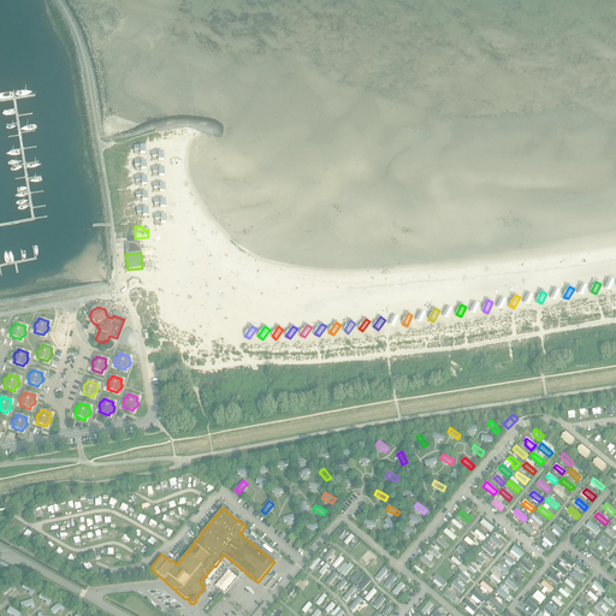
[(421,521),(410,515),(408,519),(419,526),(421,521)]
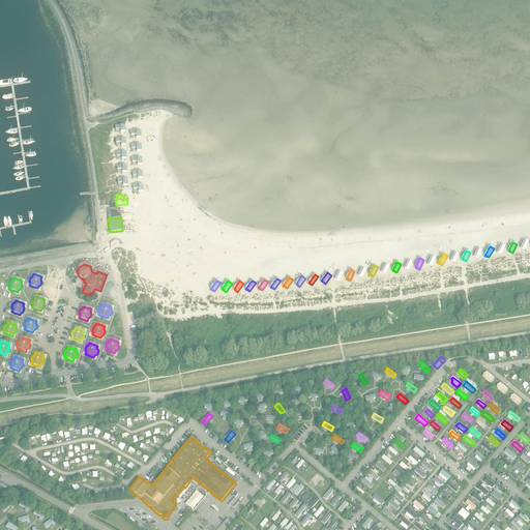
[(467,451),(459,443),(457,445),(465,453),(467,451)]
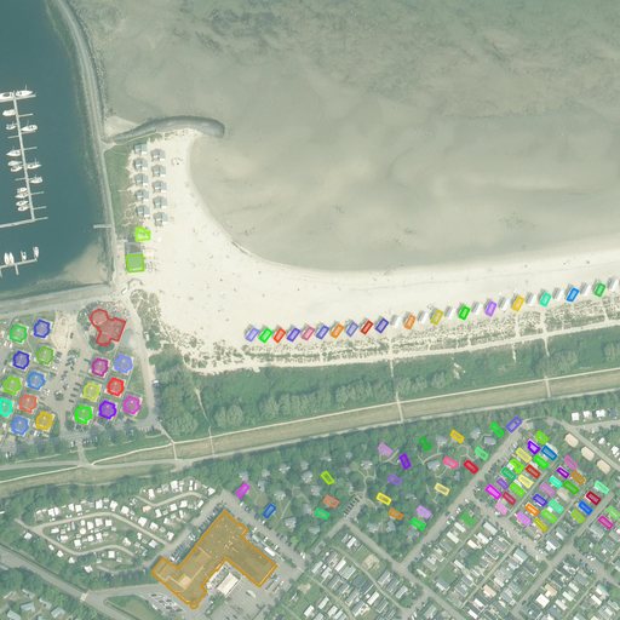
[(577,528),(567,520),(563,522),(574,530),(577,528)]
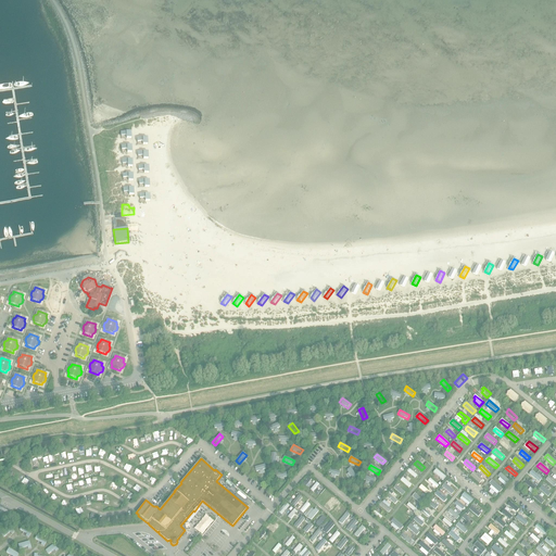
[(357,477),(351,468),(346,470),(353,479),(357,477)]
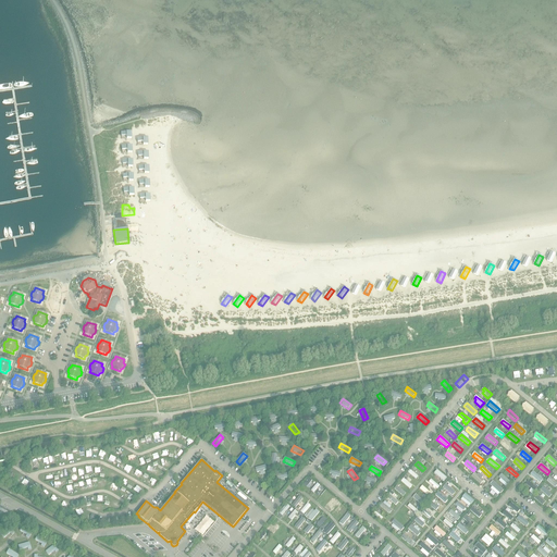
[(418,478),(410,470),(408,472),(416,480),(418,478)]
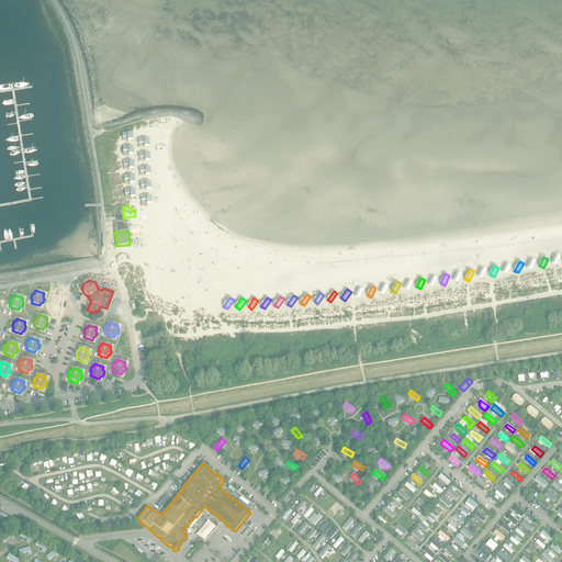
[(451,483),(441,474),(438,479),(448,486),(451,483)]
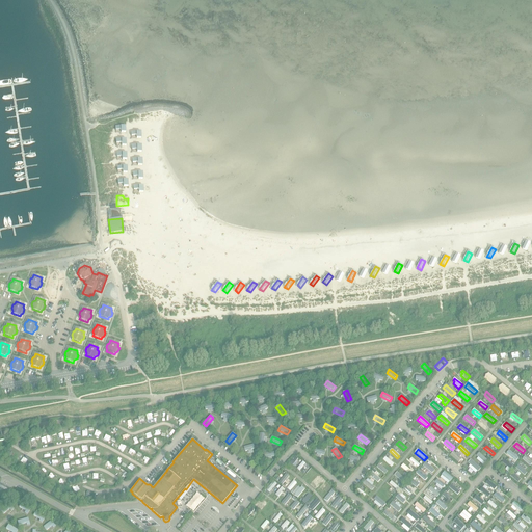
[(519,458),(509,451),(506,454),(515,461),(519,458)]
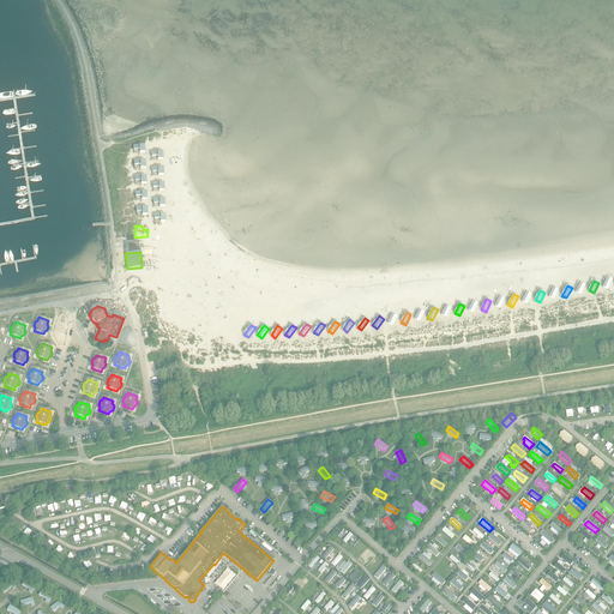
[(533,530),(523,522),(519,525),(530,534),(533,530)]
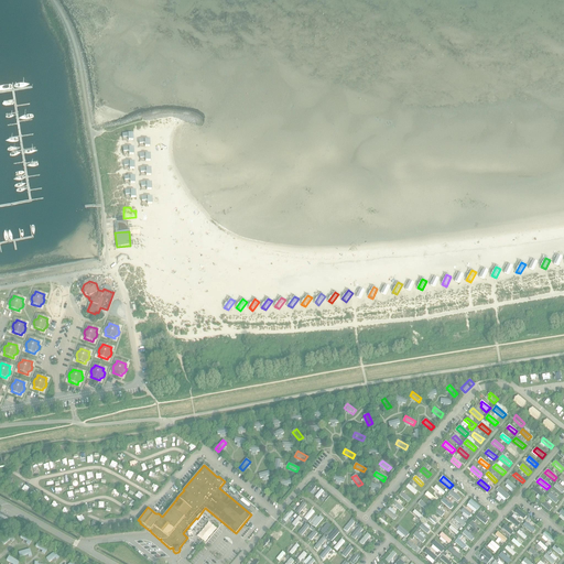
[(517,488),(508,480),(505,484),(513,491),(517,488)]
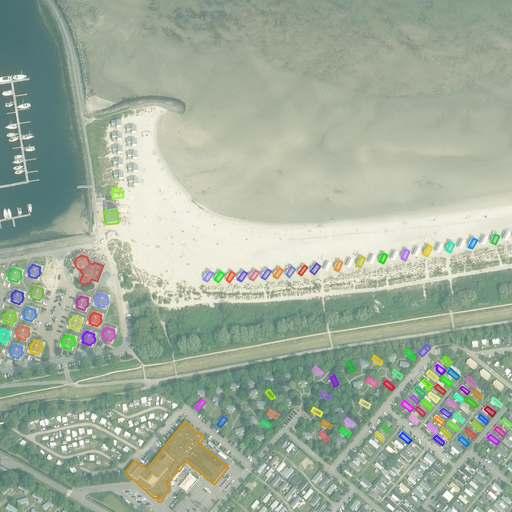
[(511,445),(505,439),(503,442),(510,448),(511,445)]
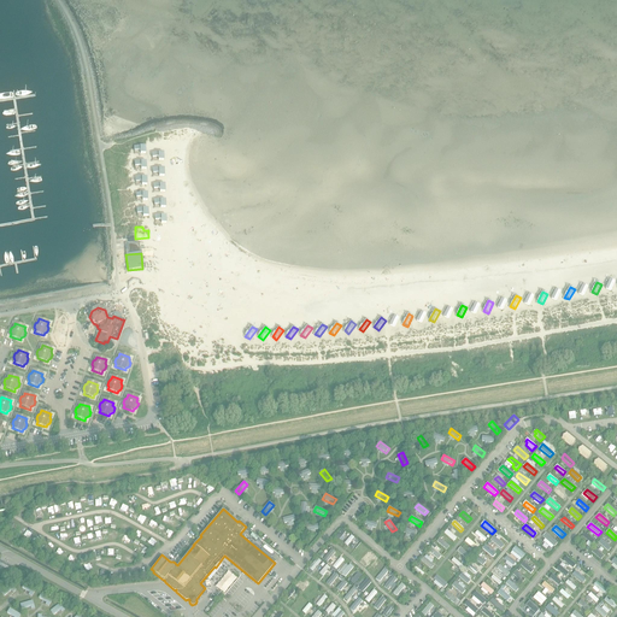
[(457,539),(447,530),(444,534),(453,542),(457,539)]
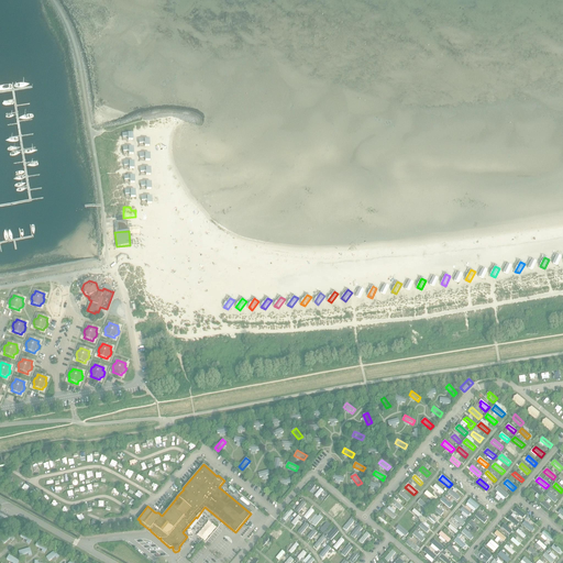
[(444,492),(435,485),(433,487),(442,495),(444,492)]
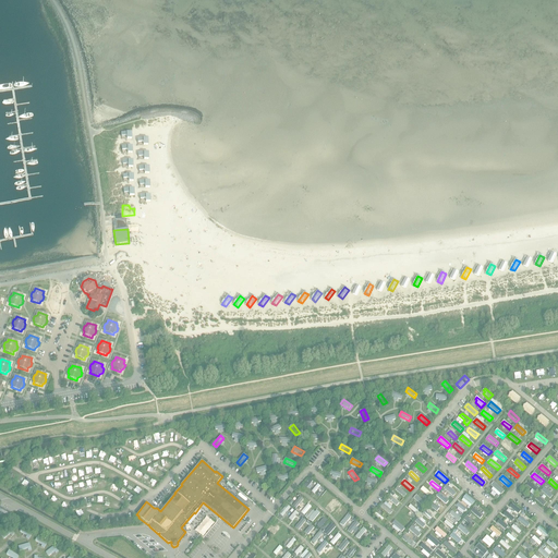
[(538,489),(529,482),(526,486),(535,494),(538,489)]
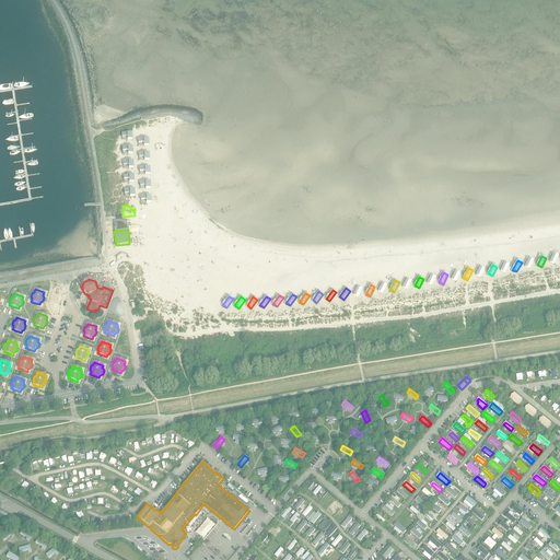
[(506,493),(496,485),(492,488),(503,497),(506,493)]
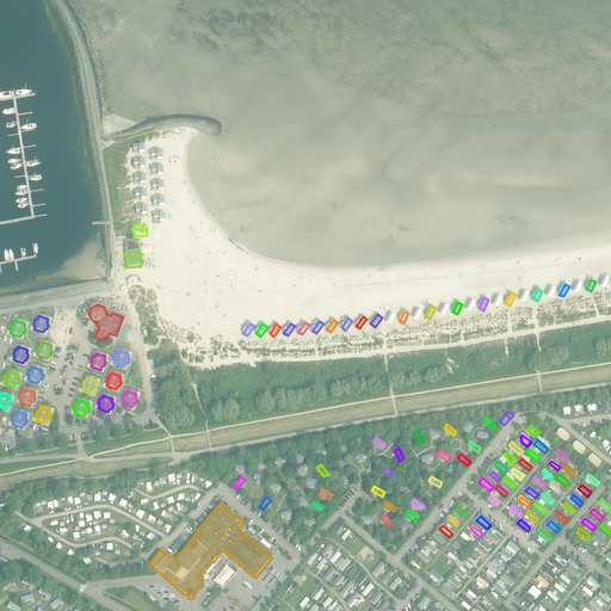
[(351,534),(349,531),(341,538),(344,542),(351,534)]
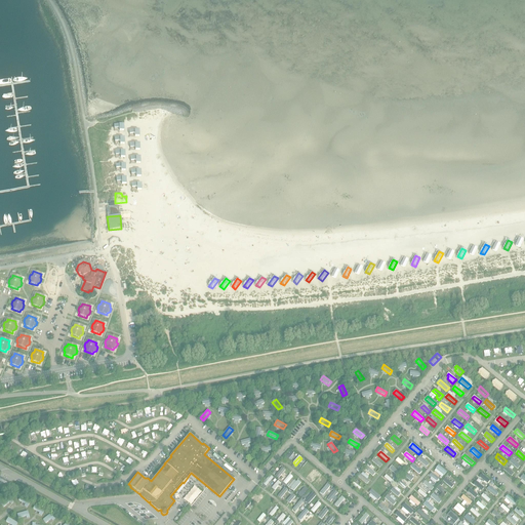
[(430,465),(419,456),(417,460),(427,468),(430,465)]
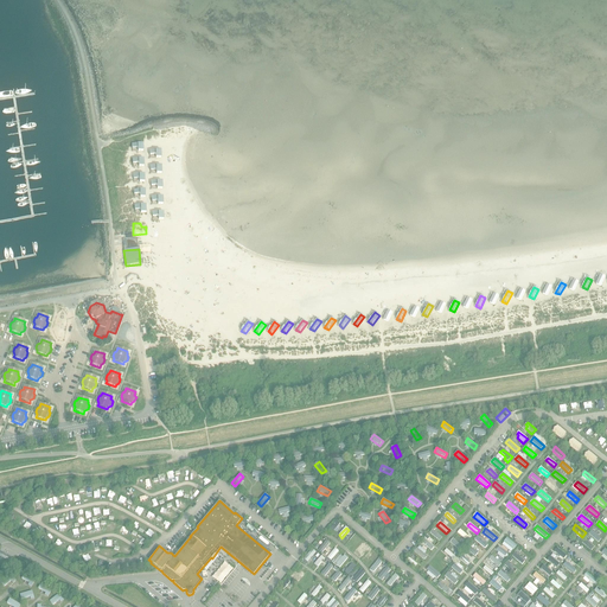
[(353,544),(359,537),(357,535),(359,532),(357,530),(349,538),(353,544)]
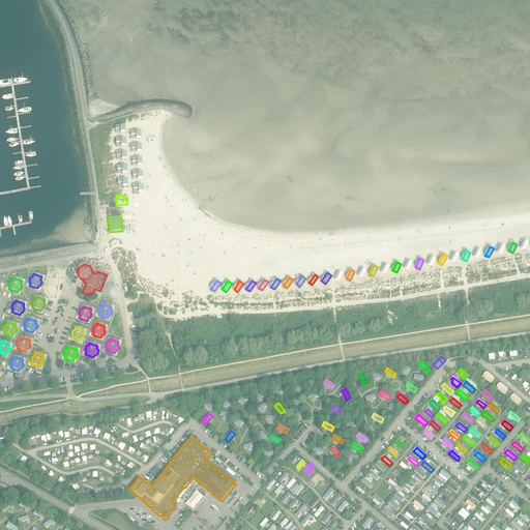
[(386,470),(377,463),(375,466),(383,473),(386,470)]
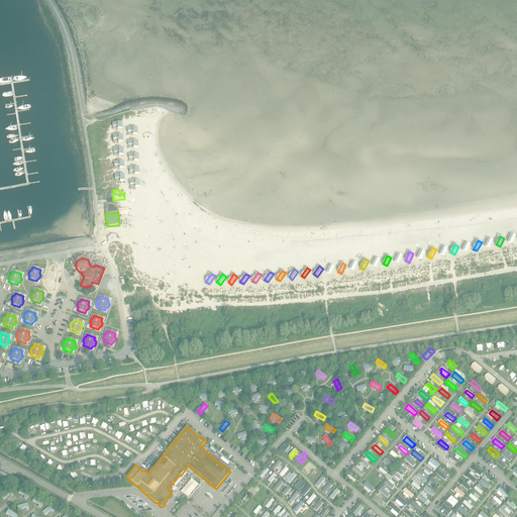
[(401,458),(392,451),(390,454),(398,461),(401,458)]
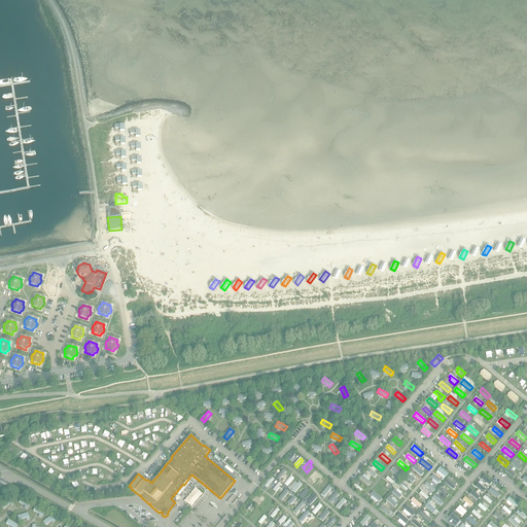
[(522,468),(513,461),(511,464),(520,471),(522,468)]
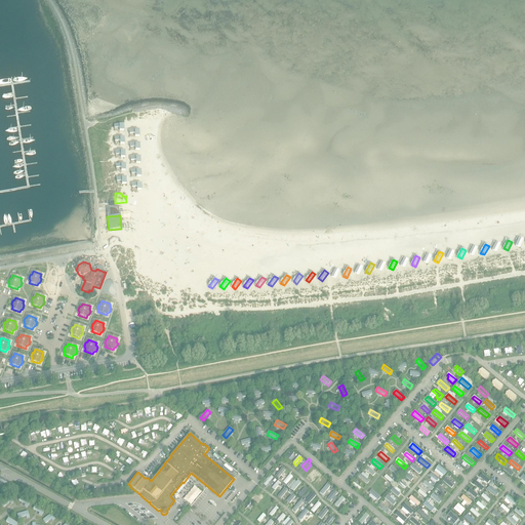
[(309,473),(314,478),(316,475),(315,474),(320,469),(315,465),(309,473)]
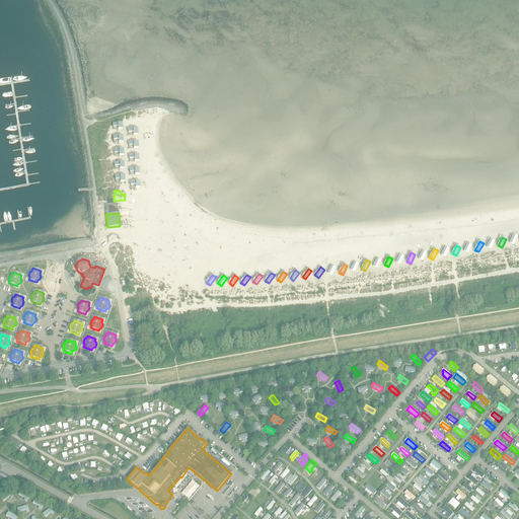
[(417,466),(409,459),(405,462),(415,469),(417,466)]
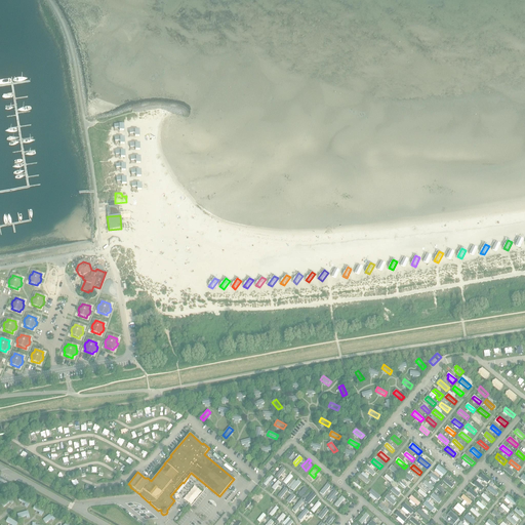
[(447,473),(438,466),(436,470),(444,476),(447,473)]
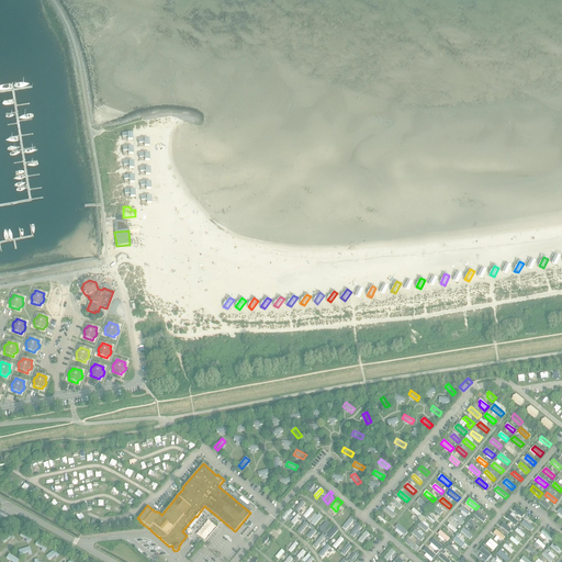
[(402,507),(393,499),(391,503),(398,510),(402,507)]
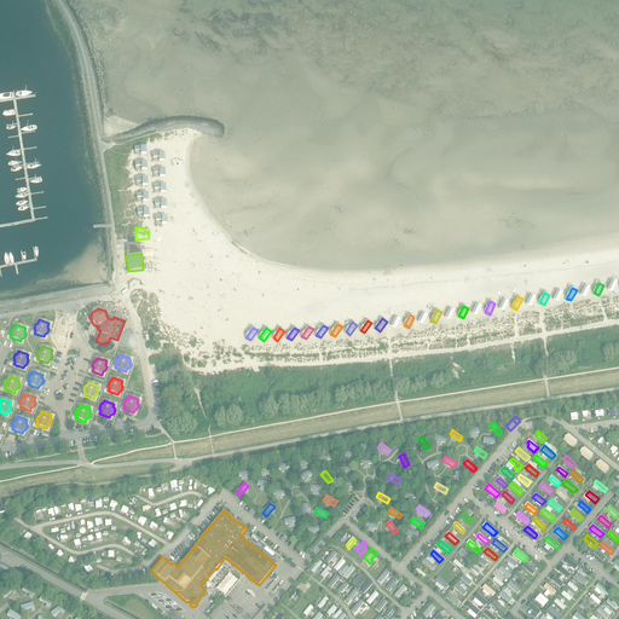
[(473,559),(462,550),(458,554),(469,562),(473,559)]
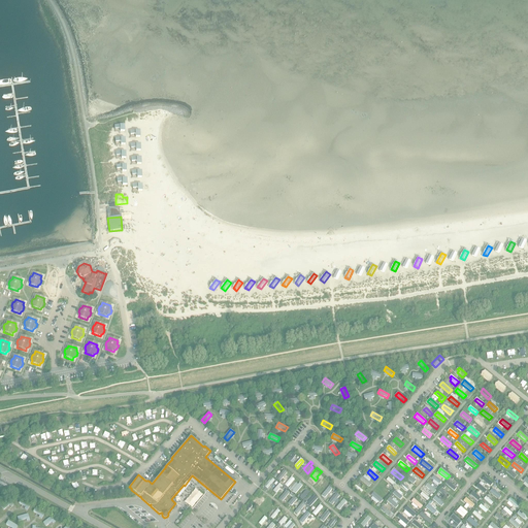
[(517,476),(508,469),(505,472),(515,480),(517,476)]
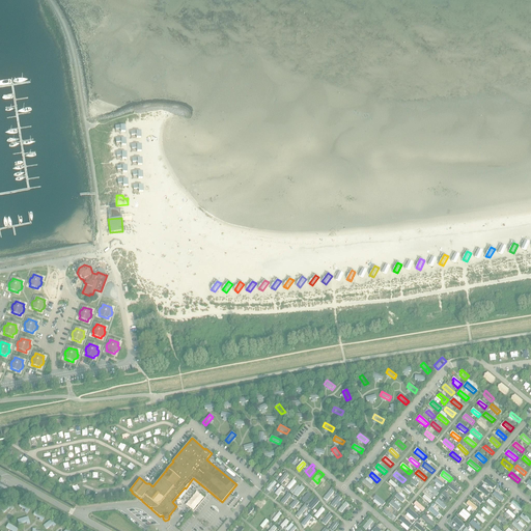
[(282,484),(289,476),(285,473),(278,482),(282,484)]
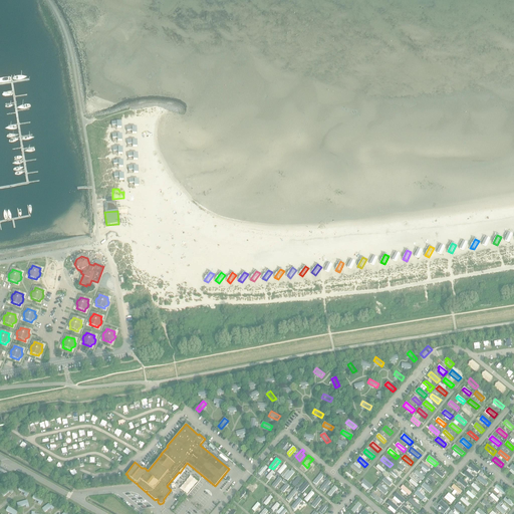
[(405,469),(398,463),(395,466),(402,472),(405,469)]
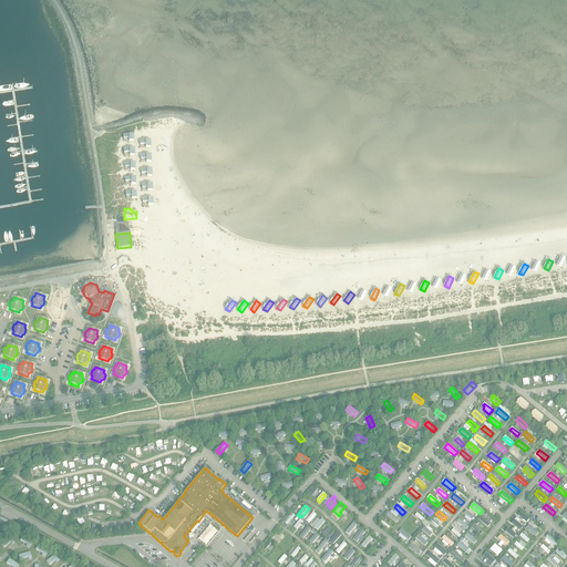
[(474,518),(466,512),(464,514),(472,521),(474,518)]
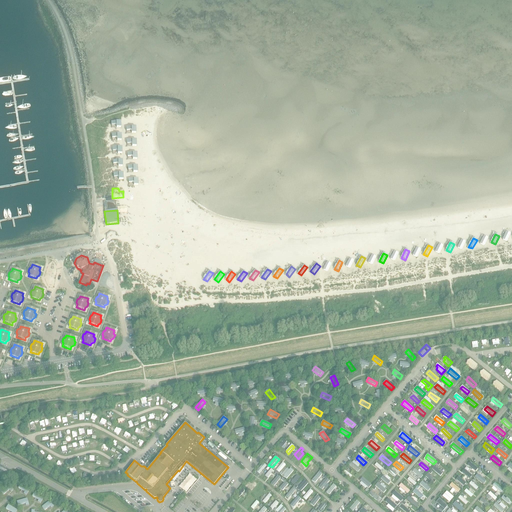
[(266,466),(263,463),(256,472),(259,474),(266,466)]
